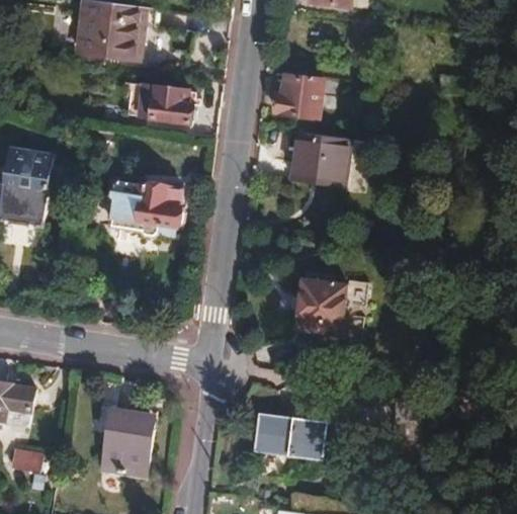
[(141,5),(97,0),(80,0),(73,49),(135,57),(141,5)]
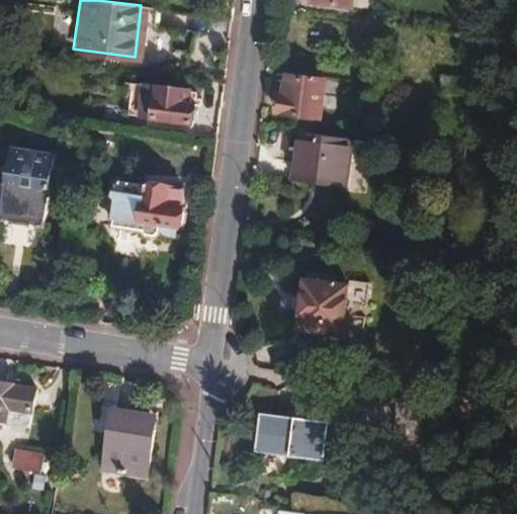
[(147,59),(154,7),(141,5),(135,57),(147,59)]
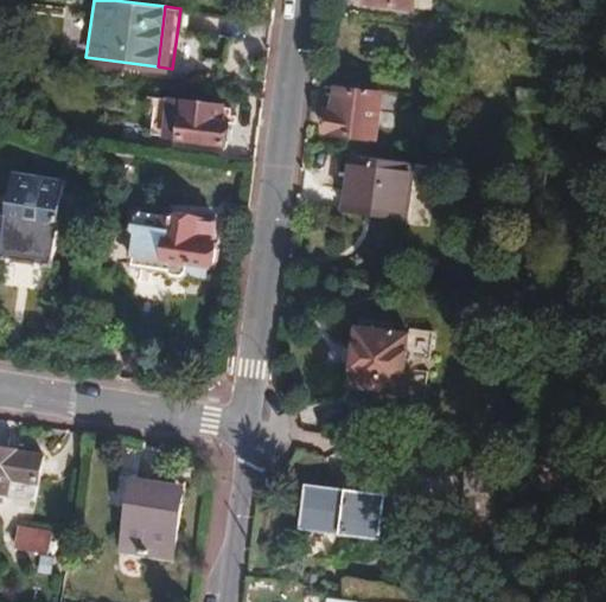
[(372,136),(378,94),(329,87),(324,130),(372,136)]
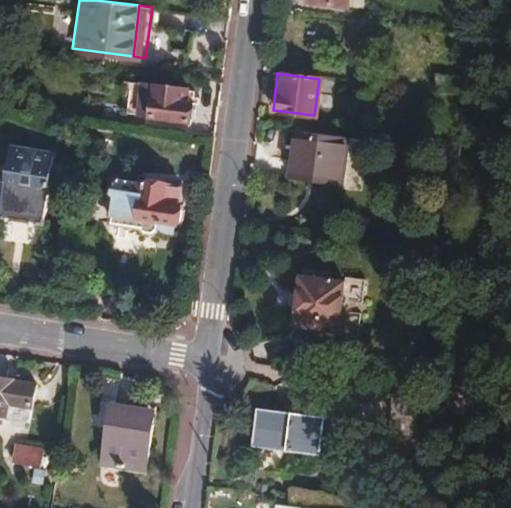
[(149,114),(153,83),(122,79),(119,106),(124,107),(124,111),(149,114)]
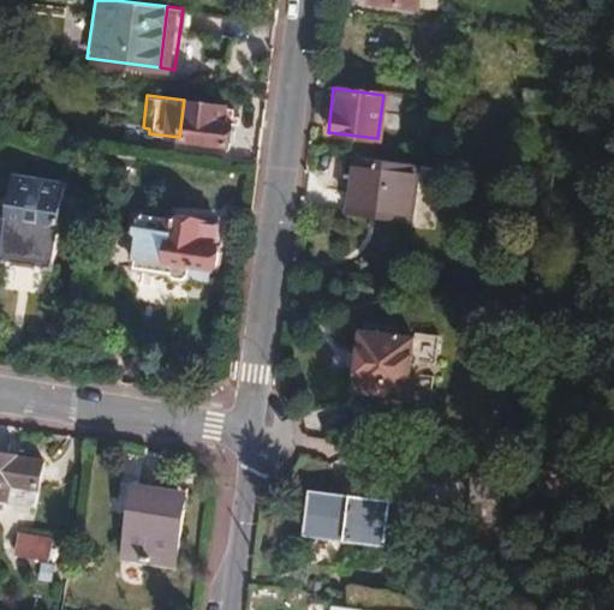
[(225,105),(184,100),(179,137),(226,144),(230,123),(224,121),(225,105)]
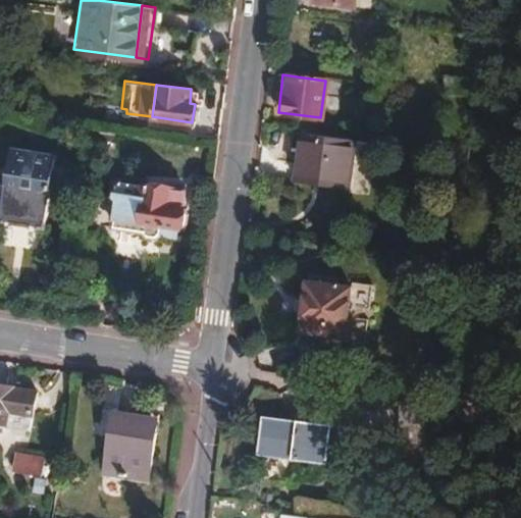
[(348,187),(354,141),(300,134),(294,179),(348,187)]
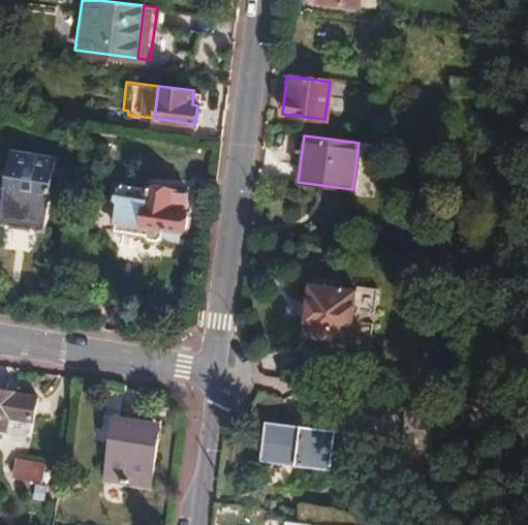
[(363,140),(363,168),(377,168),(376,140),(363,140)]
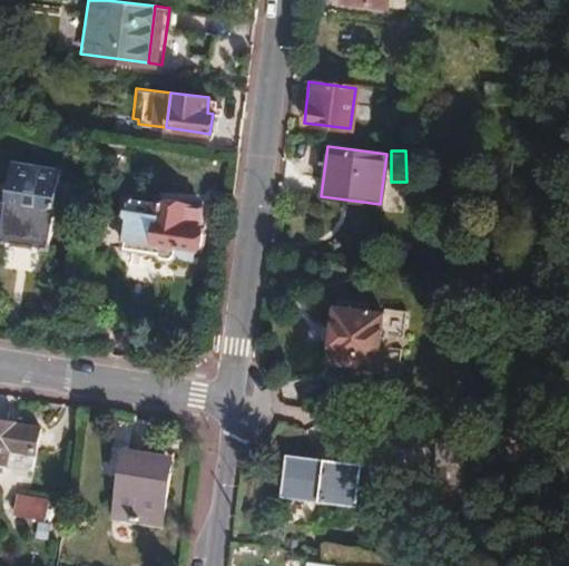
[(49,246),(62,168),(12,159),(0,238),(49,246)]
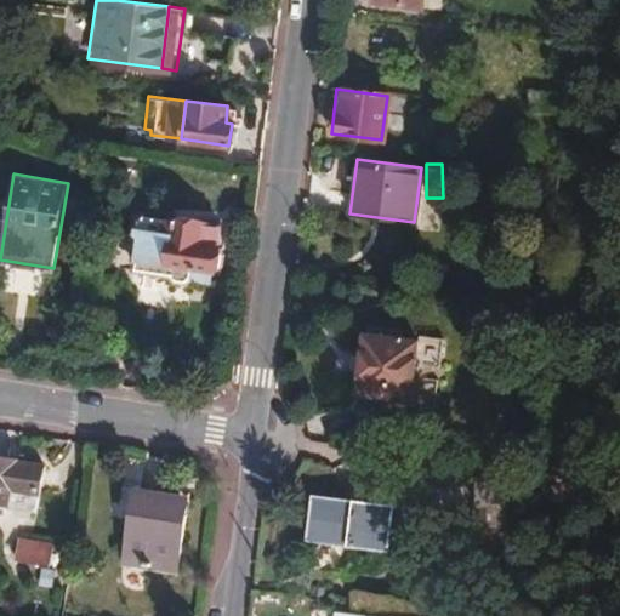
[(217,243),(220,226),(142,216),(142,218),(138,222),(136,234),(140,240),(137,261),(175,266),(172,277),(177,280),(187,283),(189,281),(192,277),(194,267),(217,269),(219,266),(222,262),(223,251),(220,247),(220,244),(217,243)]
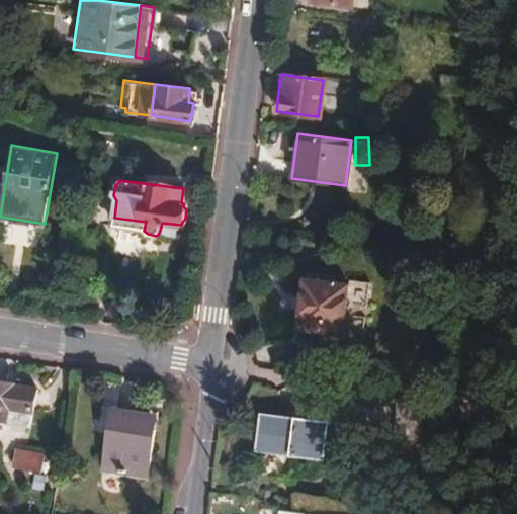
[(341,335),(347,288),(305,282),(298,330),(341,335)]
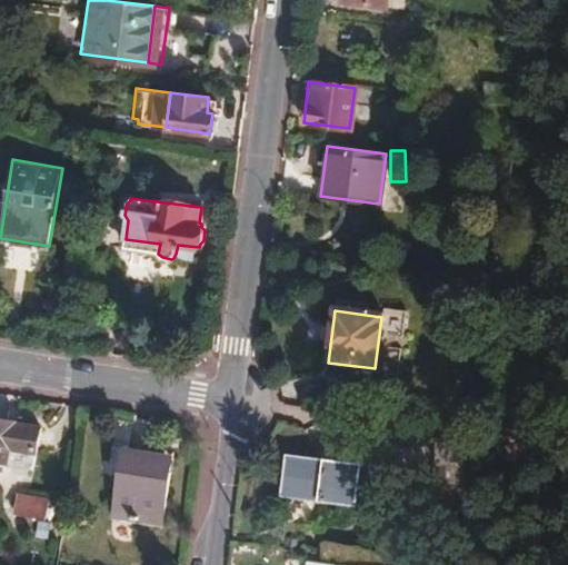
[(17,424),(16,420),(0,417),(0,461),(33,466),(39,427),(17,424)]
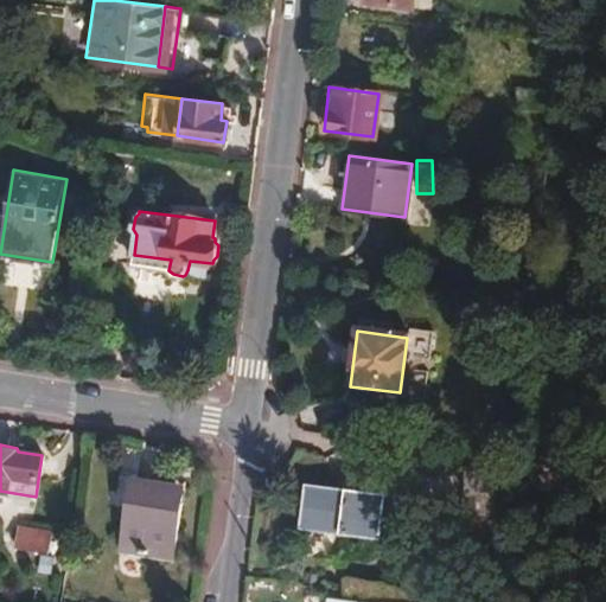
[(182,485),(131,476),(120,546),(170,555),(182,485)]
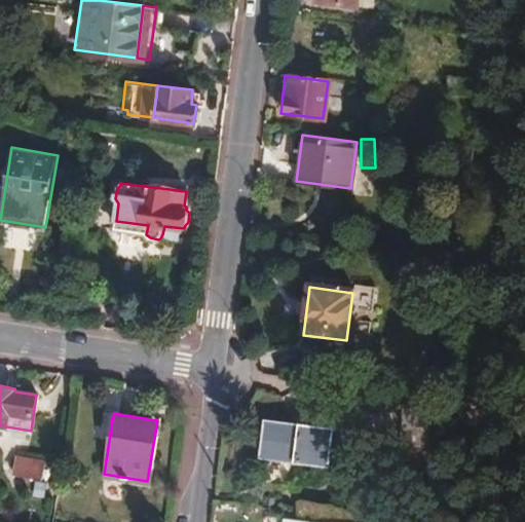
[(329,432),(263,420),(257,455),(324,467),(329,432)]
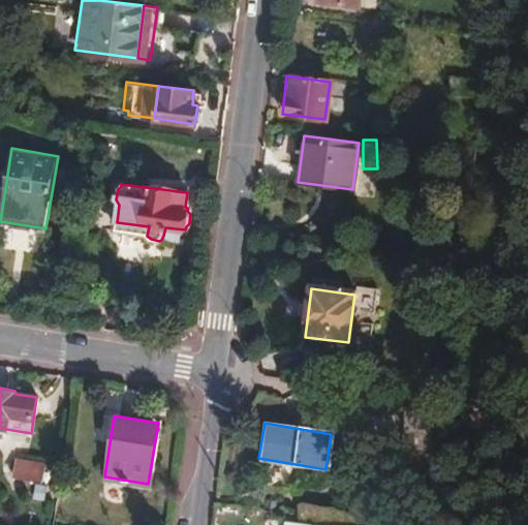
[(0,475),(13,479),(17,461),(0,458),(0,475)]
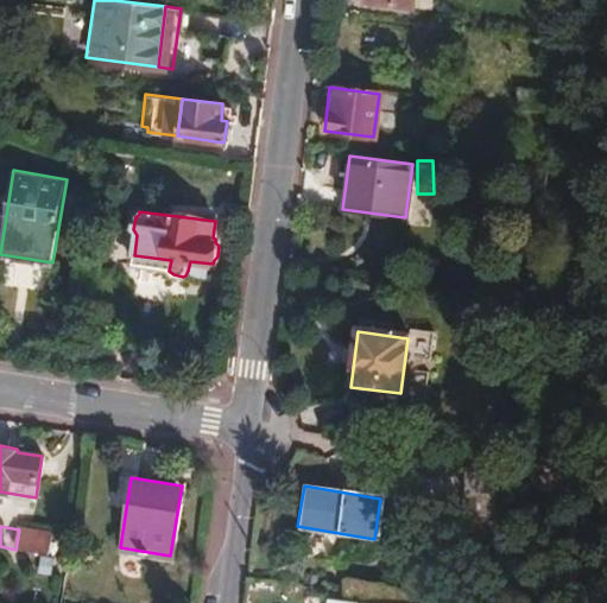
[(51,535),(19,529),(16,550),(48,554),(51,535)]
